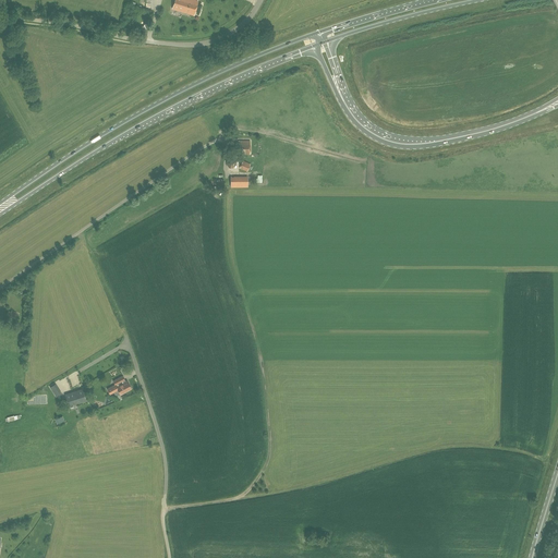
[(198,1),(194,0),(174,0),(172,9),(194,15),(198,1)]
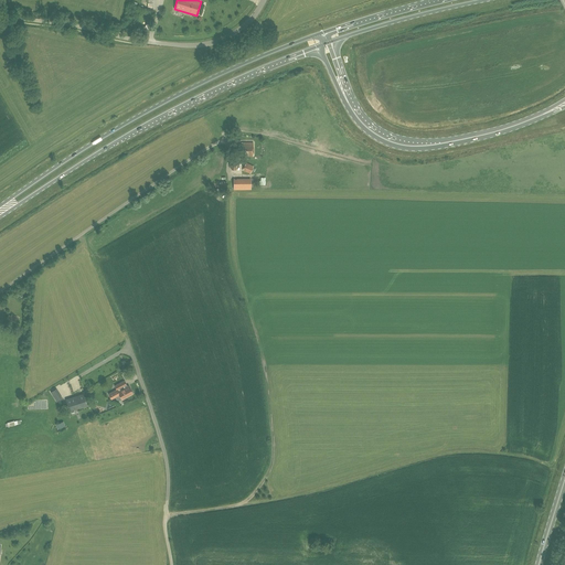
[(242,156),(253,156),(253,142),(242,142),(242,156)]
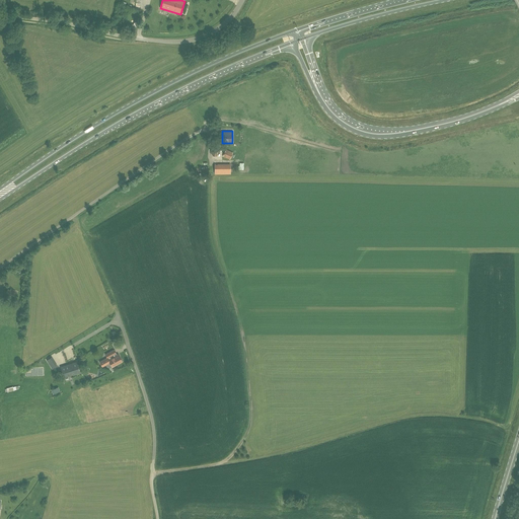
[(226,149),(223,156),(230,159),(233,152),(226,149)]
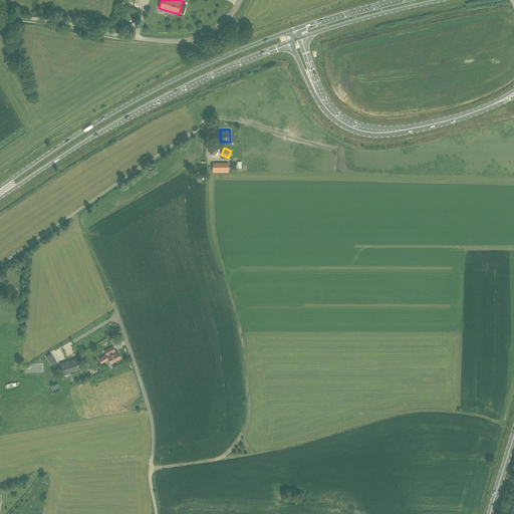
[(213,163),(212,173),(228,173),(228,163),(213,163)]
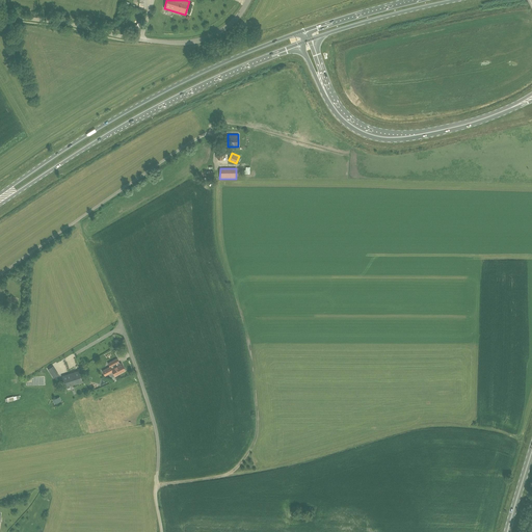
[(16,299),(8,296),(5,301),(12,304),(16,299)]
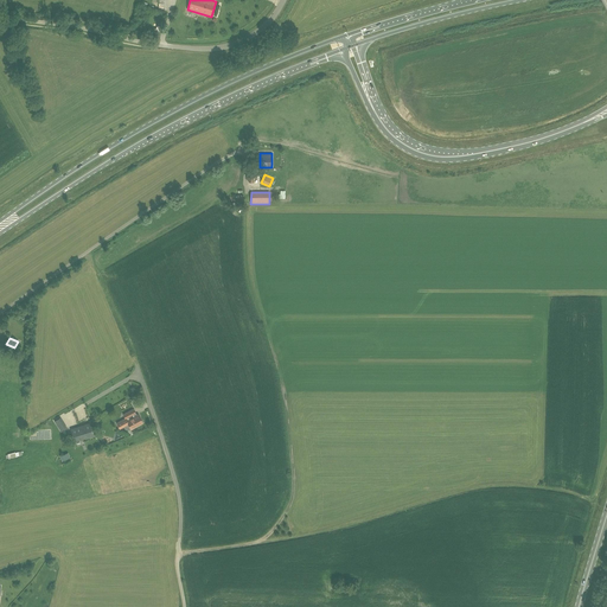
[(128,430),(132,428),(144,422),(139,414),(136,415),(135,413),(136,413),(134,408),(125,414),(127,417),(117,422),(121,428),(125,427),(126,429),(128,430)]
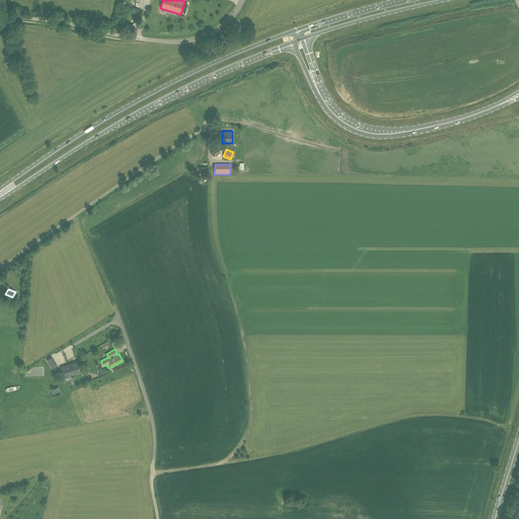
[(47,360),(51,366),(56,363),(52,357),(47,360)]
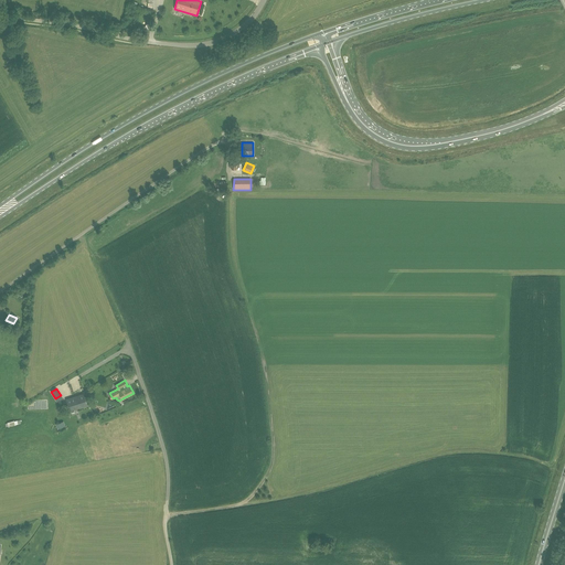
[(82,407),(86,405),(84,398),(81,400),(80,395),(66,400),(68,407),(81,404),(82,407)]
